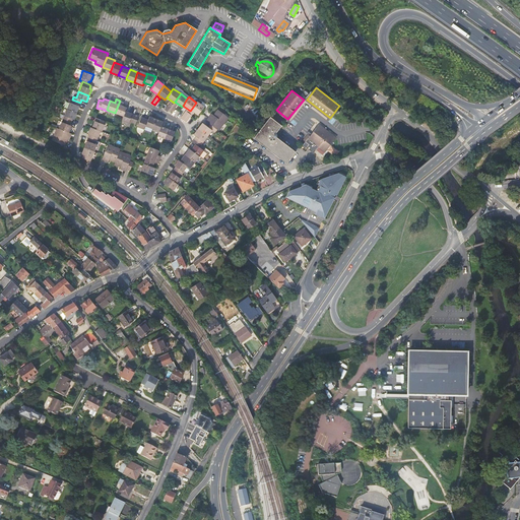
[(76,113),(80,103),(72,100),(70,103),(69,102),(67,109),(70,110),(76,113)]
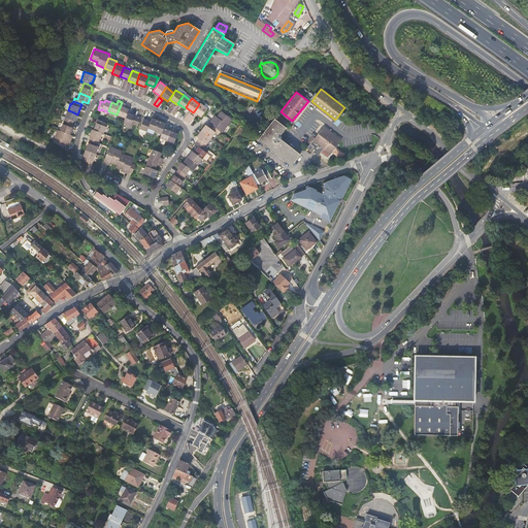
[(125,103),(122,102),(117,114),(125,118),(127,112),(129,108),(124,107),(125,103)]
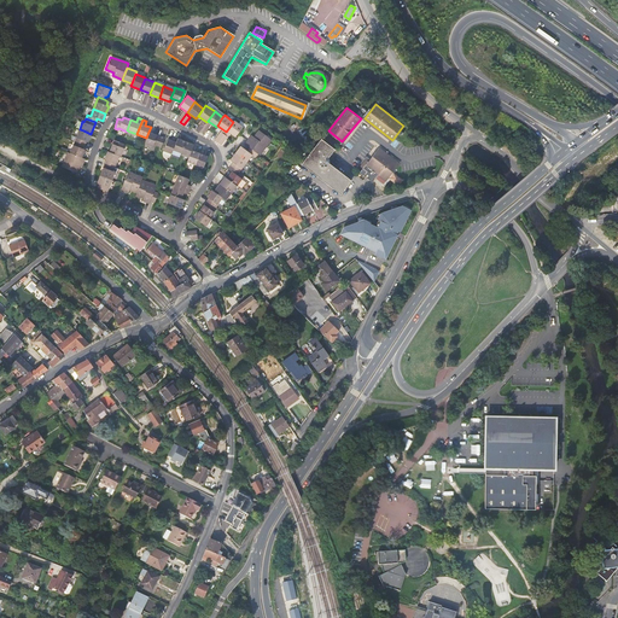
[(227,130),(235,136),(238,134),(243,126),(234,120),(233,122),(227,130)]
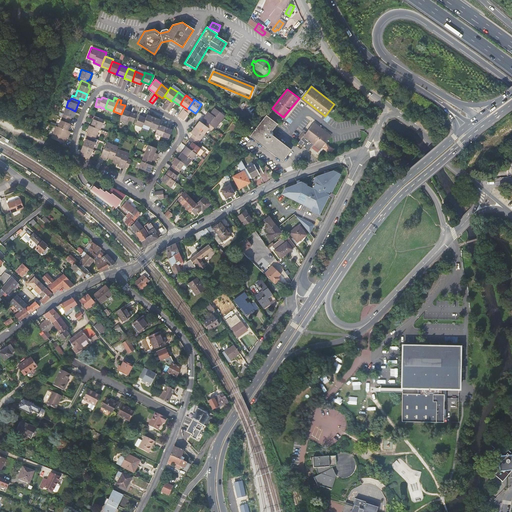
[(174,103),(171,101),(170,103),(166,108),(169,110),(174,103)]
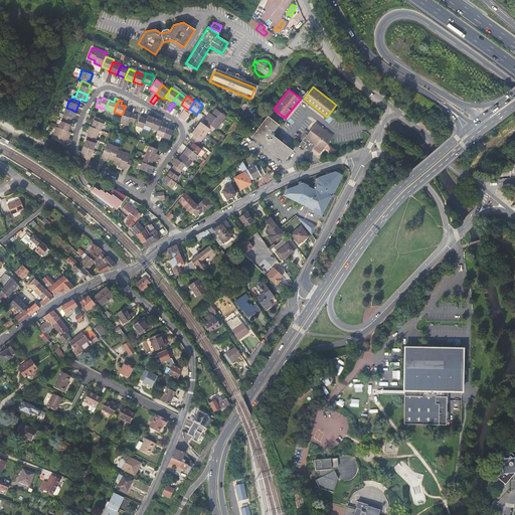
[(73,118),(75,112),(69,109),(66,108),(62,118),(63,118),(70,121),(71,118),(73,118)]
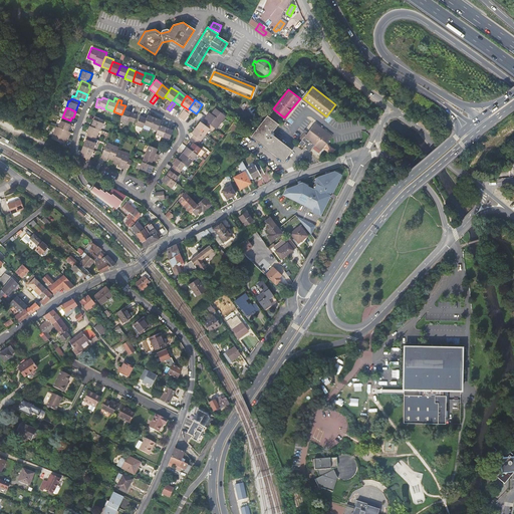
[(208,113),(206,116),(204,119),(207,122),(215,127),(220,120),(221,121),(226,115),(216,108),(210,115),(208,113)]
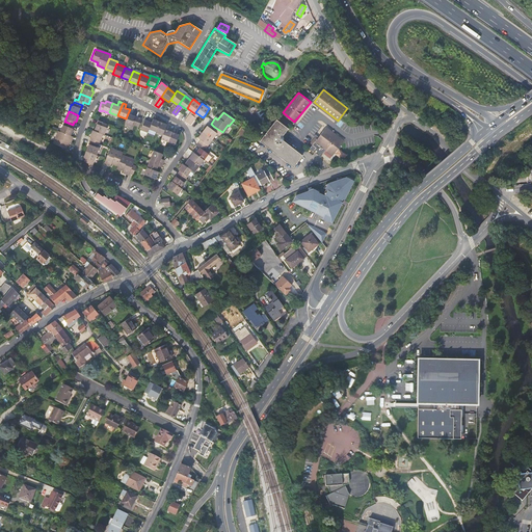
[(138,117),(136,116),(128,113),(126,118),(125,123),(132,126),(132,125),(135,126),(138,117)]
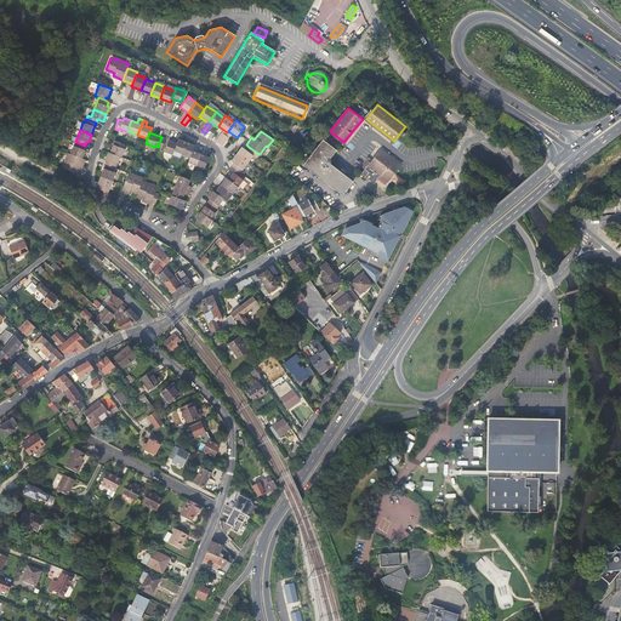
[(228,137),(224,135),(218,143),(222,146),(228,137)]
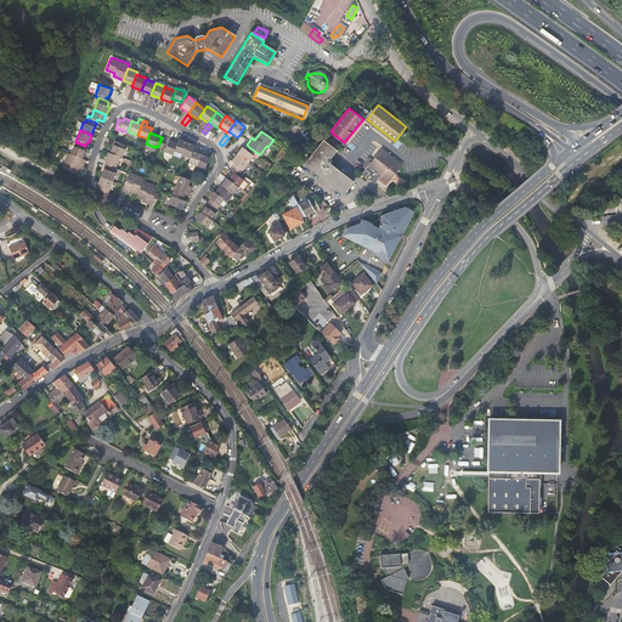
[(114,140),(109,153),(119,156),(122,157),(124,148),(123,147),(124,143),(123,143),(114,140)]
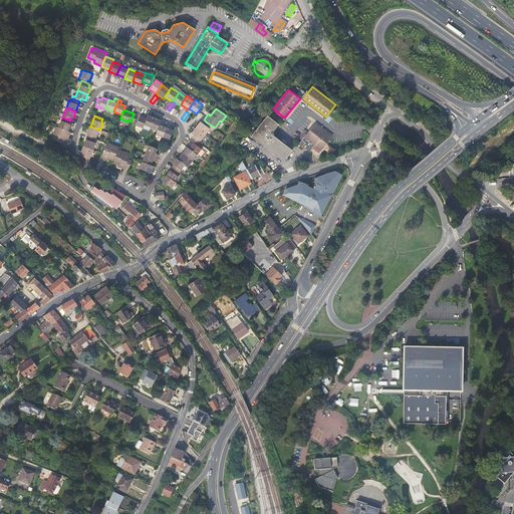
[(136,124),(143,127),(144,124),(147,117),(140,115),(136,124)]
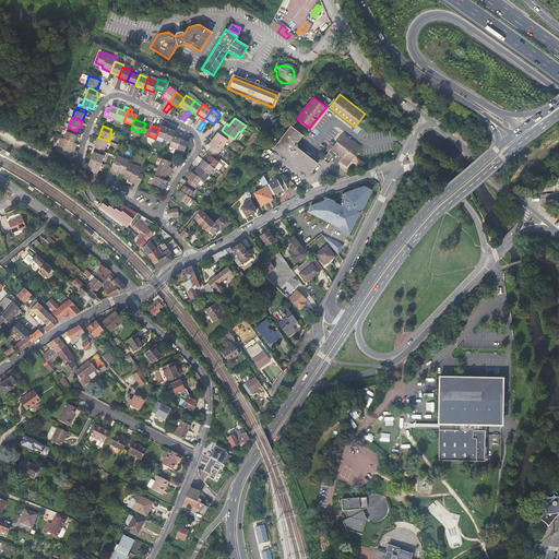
[(168,127),(164,126),(164,128),(161,126),(159,128),(156,135),(164,138),(168,127)]
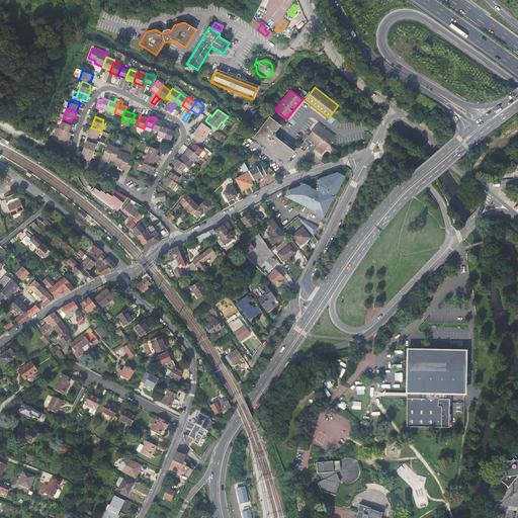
[(285,163),(293,153),(294,152),(285,145),(275,137),(274,133),(280,125),(268,116),(262,124),(262,125),(271,133),(269,137),(260,130),(259,128),(252,138),(285,163)]
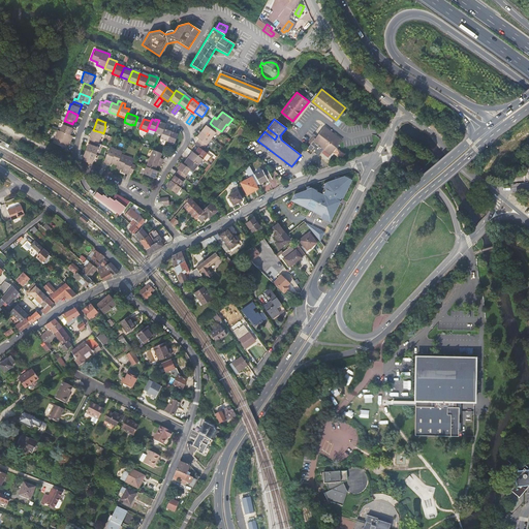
[(163,122),(159,120),(155,130),(162,133),(164,128),(165,125),(162,124),(163,122)]
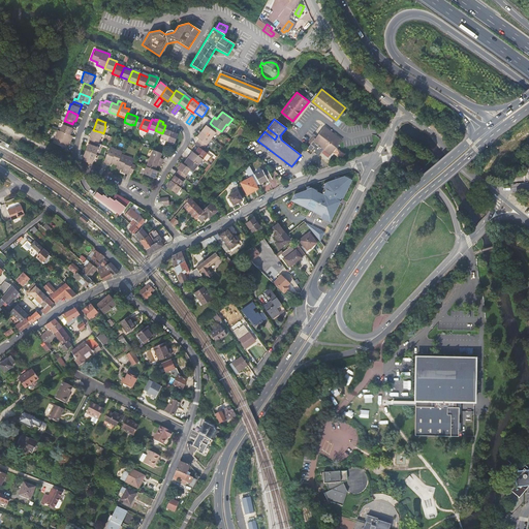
[(71,127),(72,124),(65,121),(64,121),(60,131),(69,134),(72,128),(71,127)]
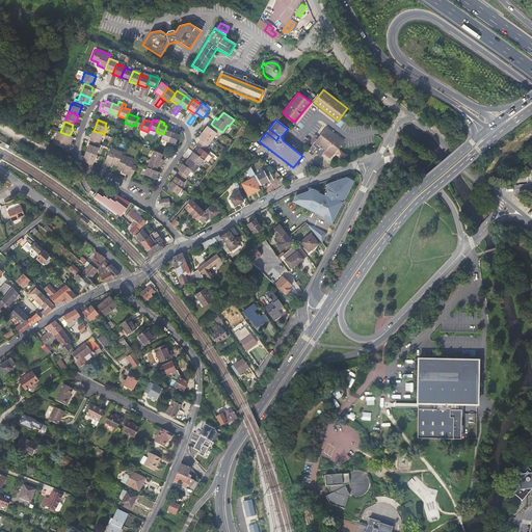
[(220,135),(222,132),(214,127),(212,130),(207,125),(203,131),(212,138),(217,133),(220,135)]
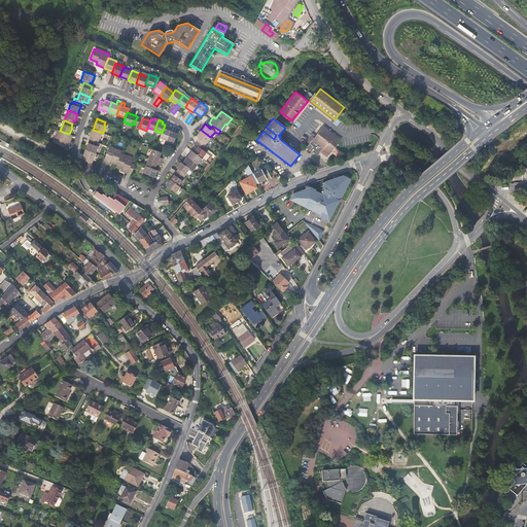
[(267,127),(264,131),(265,132),(274,139),(276,135),(267,128),(267,127)]
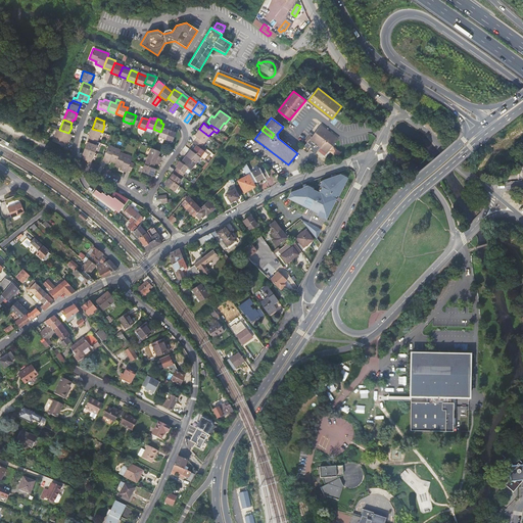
[(330,132),(329,132),(321,126),(312,137),(311,139),(307,137),(305,140),(307,142),(307,143),(312,146),(310,150),(311,151),(317,155),(320,151),(324,155),(338,138),(330,132)]
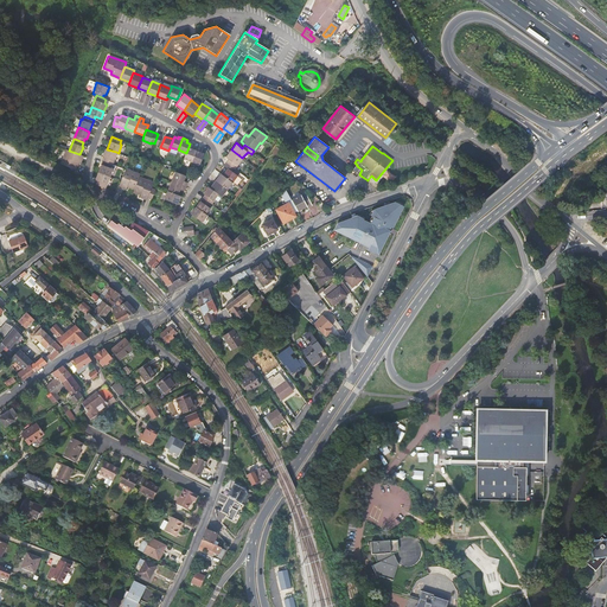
[(192,148),(189,147),(186,153),(184,158),(192,161),(196,152),(191,151),(192,148)]
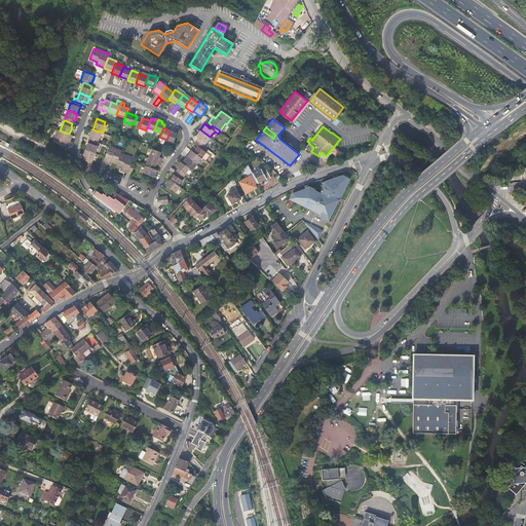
[(97,142),(101,132),(92,129),(91,128),(88,136),(89,136),(88,139),(97,142)]
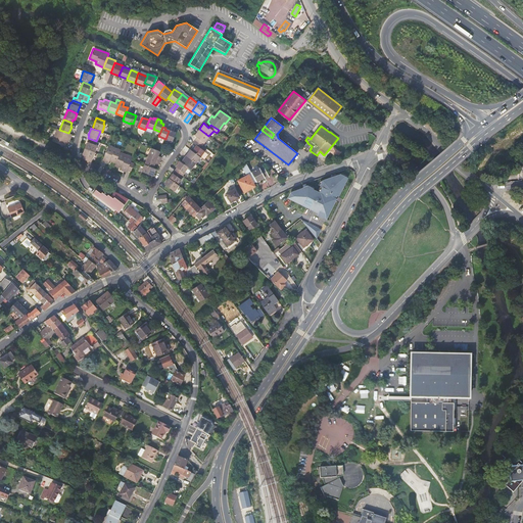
[(69,140),(72,134),(68,133),(59,130),(58,129),(56,135),(54,134),(52,141),(64,146),(66,142),(65,142),(66,139),(69,140)]
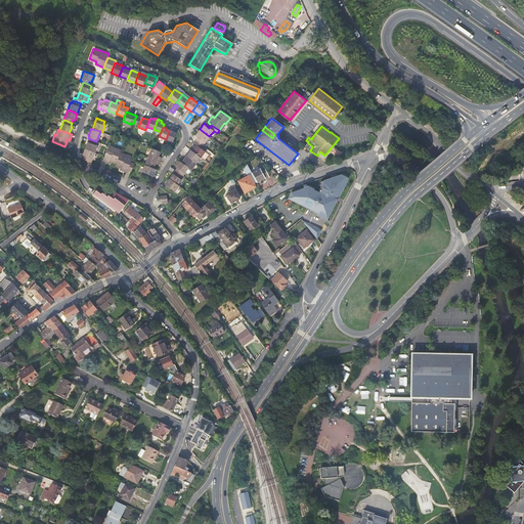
[(173,131),(169,129),(169,131),(166,139),(172,142),(175,133),(172,132),(173,131)]
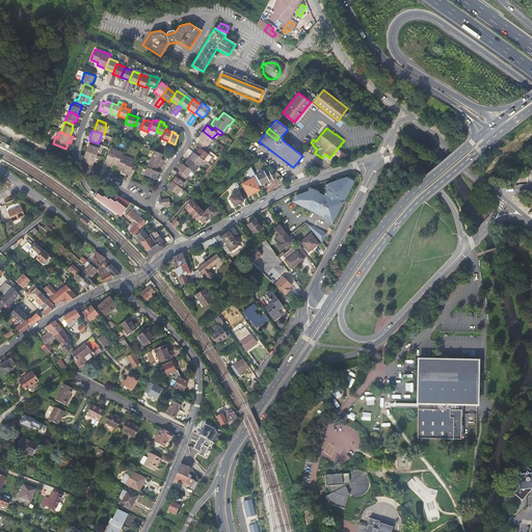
[(206,147),(212,138),(203,131),(198,136),(201,139),(198,141),(206,147)]
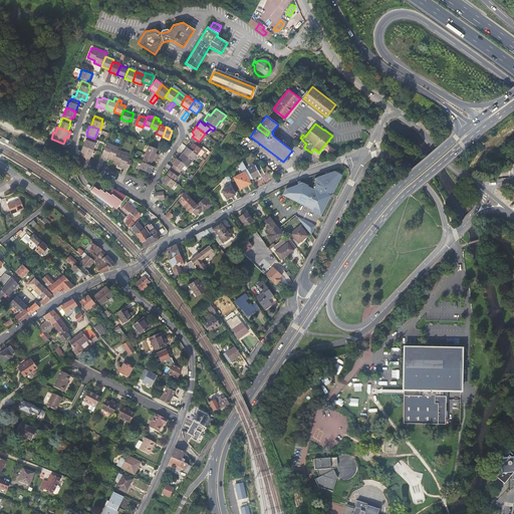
[(93,143),(94,139),(86,136),(83,146),(92,149),(95,143),(93,143)]
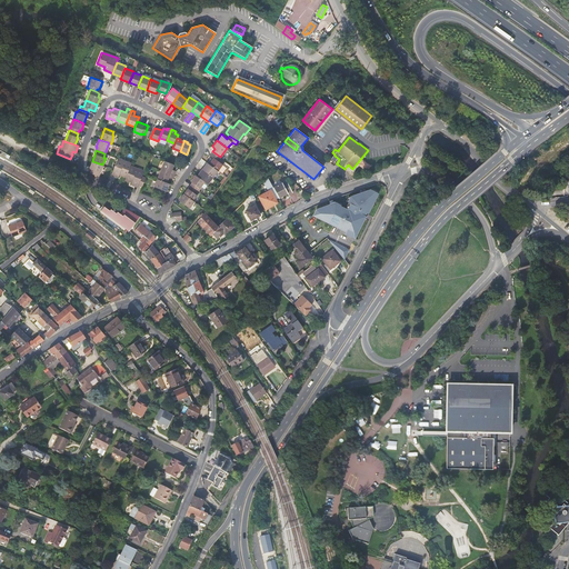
[(218,160),(220,157),(212,151),(210,155),(213,157),(209,163),(218,170),(223,163),(218,160)]
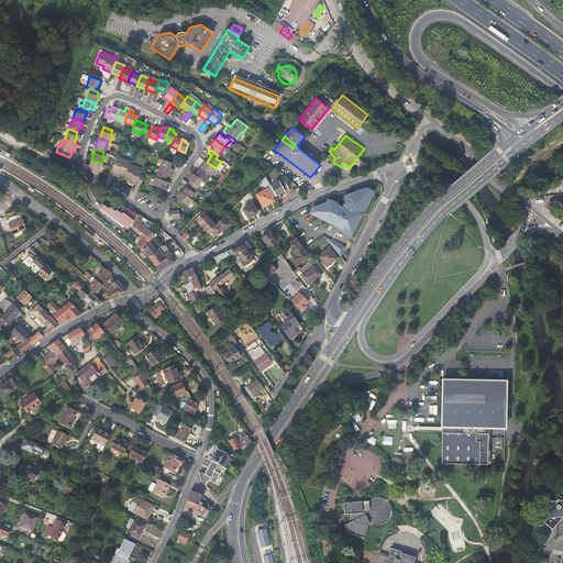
[(365,168),(368,163),(357,157),(355,164),(365,168)]
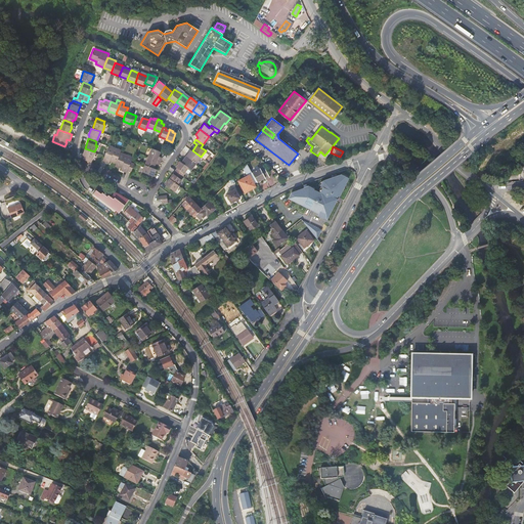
[(112,162),(116,164),(120,155),(120,154),(113,150),(114,149),(107,147),(104,156),(102,160),(110,163),(111,160),(113,161),(112,162)]
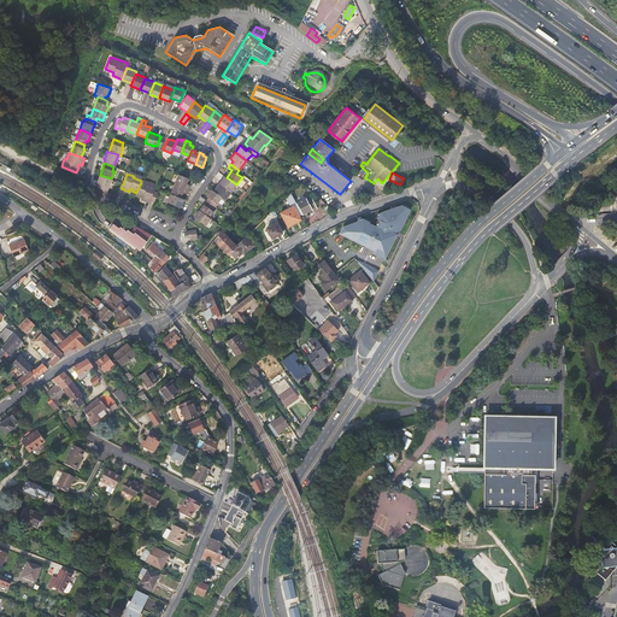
[(187,183),(188,177),(181,175),(178,174),(174,184),(188,189),(191,184),(187,183)]
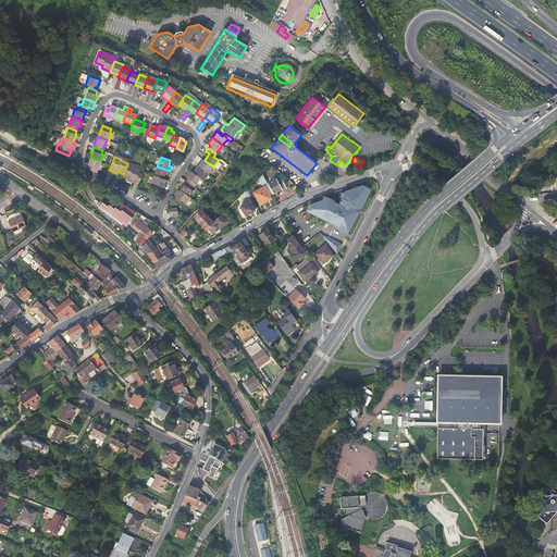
[(97,172),(100,161),(90,158),(87,164),(89,165),(87,169),(97,172)]
